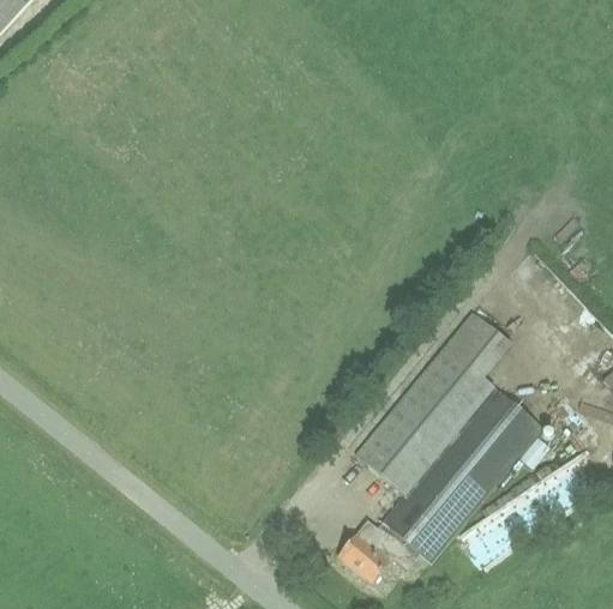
[(0,31),(25,4),(28,0),(0,0),(0,31)]
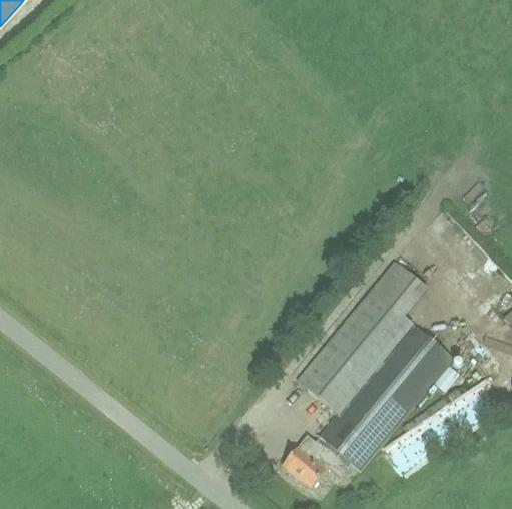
[(294,447),(282,463),(311,487),(324,471),(327,466),(338,475),(350,462),(360,471),(452,356),(412,325),(413,323),(404,316),(372,288),(297,380),(336,413),(317,434),(319,436),(315,441),(306,434),(295,448),(294,447)]
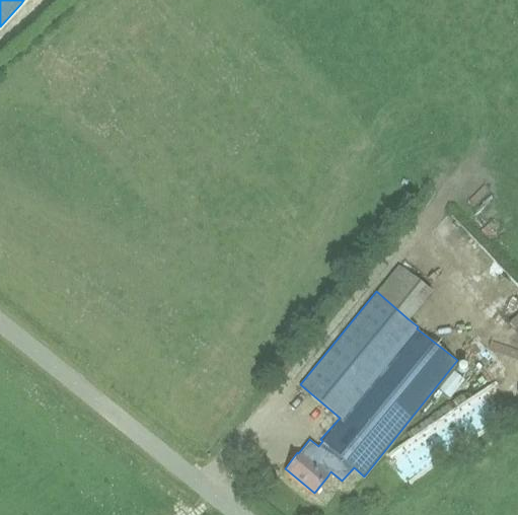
[(473,389),(486,370),(471,361),(459,381),(473,389)]
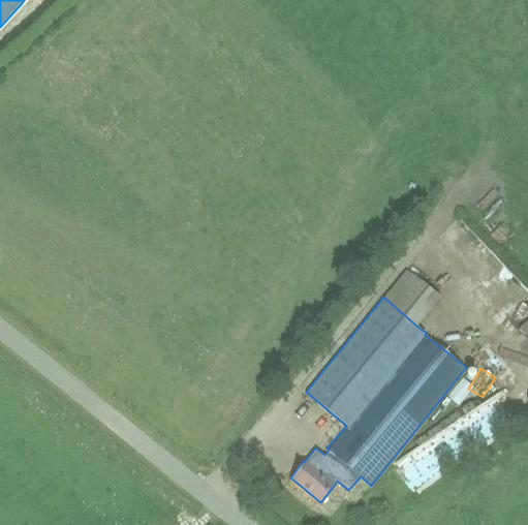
[(297,418),(305,426),(319,410),(310,403),(297,418)]
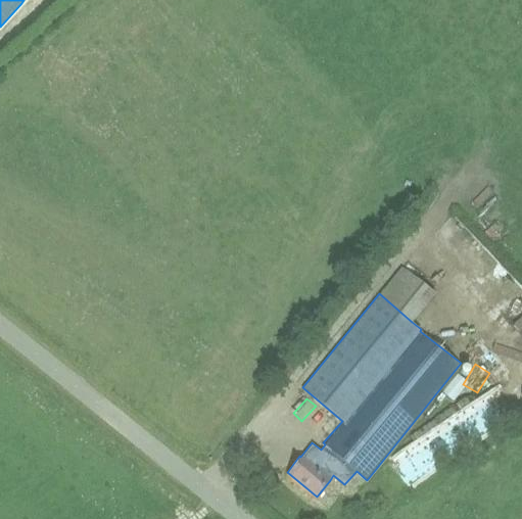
[(474,404),(463,409),(477,435),(488,429),(474,404)]
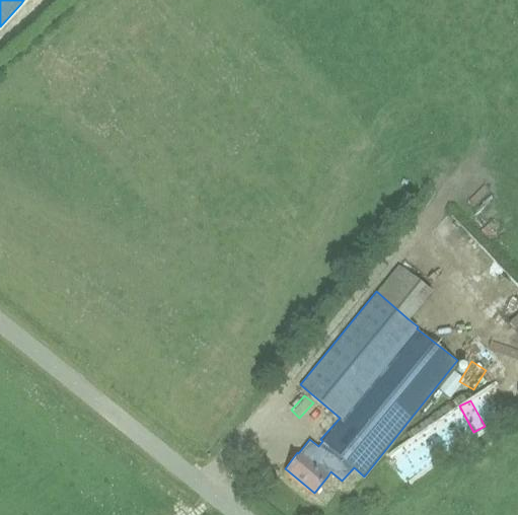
[(430,454),(449,448),(443,430),(424,436),(430,454)]
